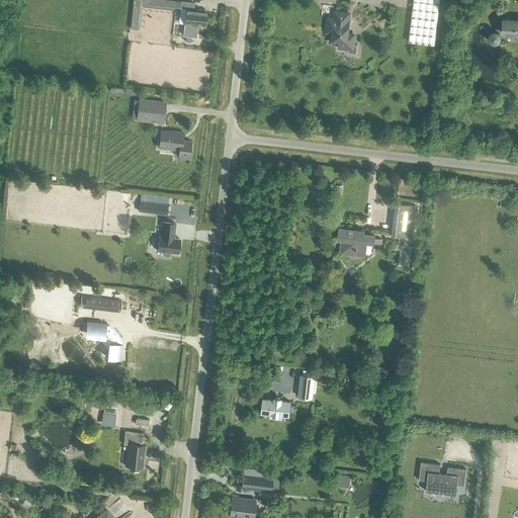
[(164,0),(133,0),(131,28),(137,29),(140,4),(174,8),(174,1),(164,0)]
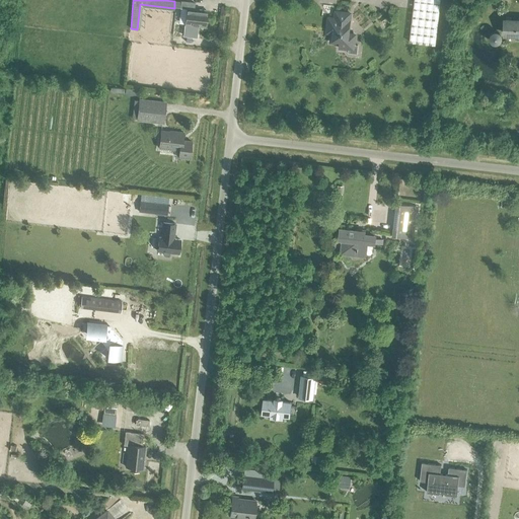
[(414,0),(409,42),(435,45),(440,0),(414,0)]
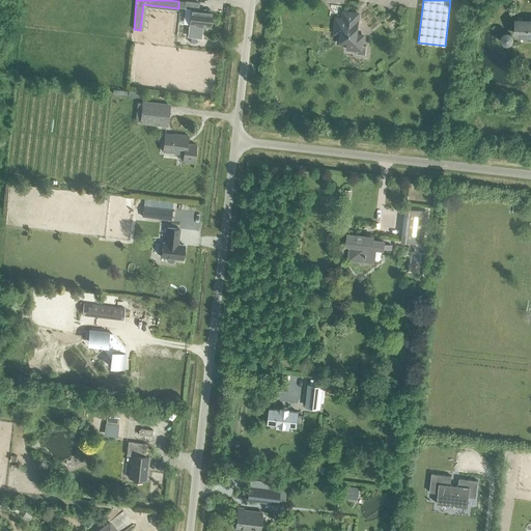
[(189,25),(210,28),(212,10),(199,9),(199,3),(185,1),(185,8),(191,9),(189,25)]
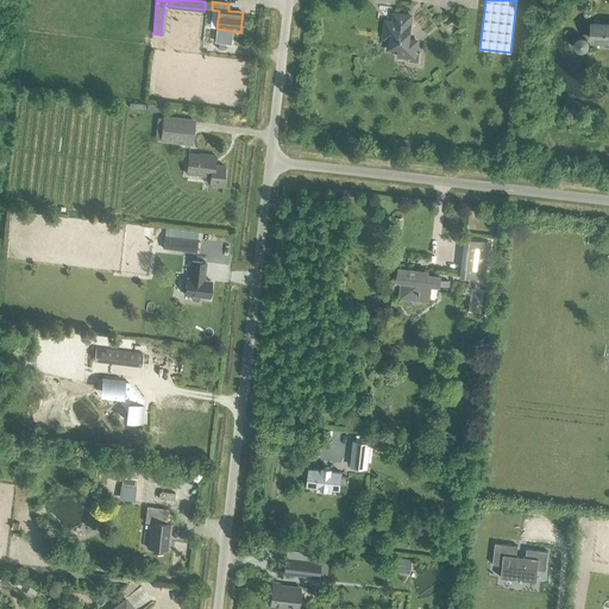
[(416,41),(408,41),(410,16),(394,14),(393,23),(385,22),(384,33),(388,33),(387,39),(389,39),(388,50),(397,51),(397,56),(409,57),(409,52),(415,52),(416,41)]
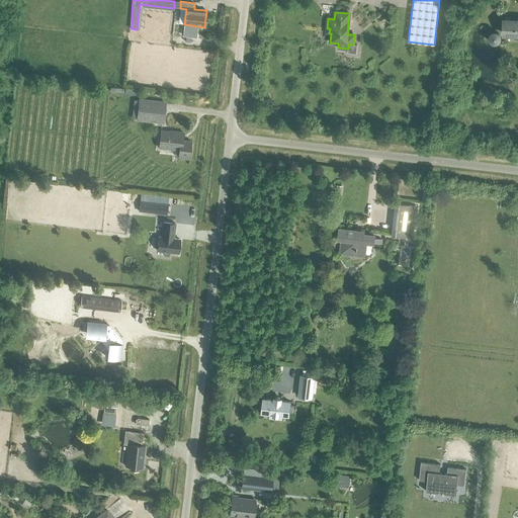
[(515,39),(517,39),(517,20),(504,21),(504,33),(515,34),(515,39)]
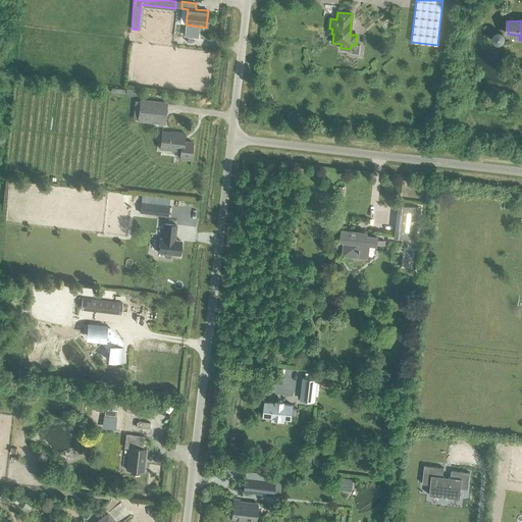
[(499,33),(498,33),(497,33),(496,33),(496,34),(494,34),(493,35),(493,36),(492,37),(492,38),(492,39),(493,40),(493,41),(494,42),(496,42),(496,43),(497,43),(498,43),(499,43),(500,43),(501,43),(502,43),(502,42),(503,42),(503,41),(504,40),(504,39),(504,38),(504,37),(504,36),(504,35),(503,35),(503,34),(502,34),(502,33),(501,33),(500,33),(499,33)]
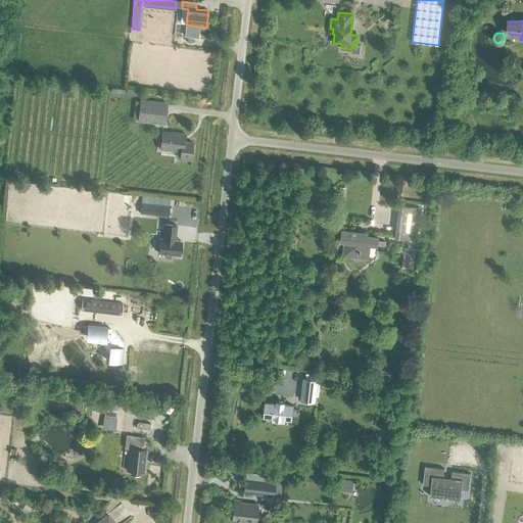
[(139,120),(163,123),(165,104),(141,101),(139,120)]
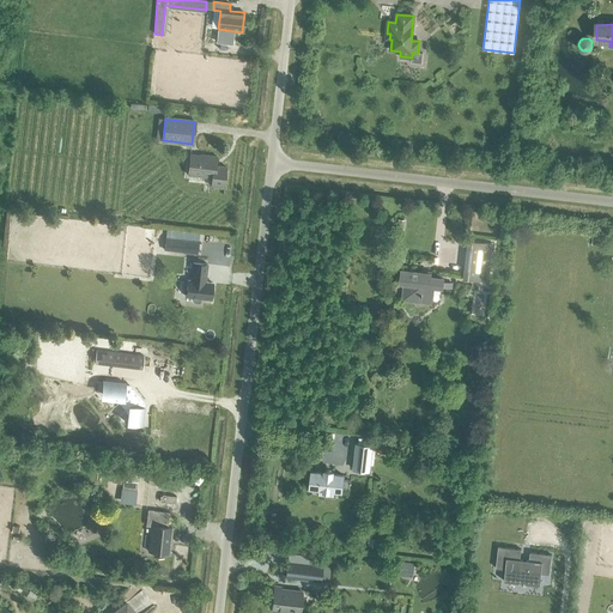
[(211,186),(224,188),(226,168),(219,167),(218,168),(216,168),(217,157),(206,155),(206,156),(190,155),(188,175),(212,177),(211,186)]
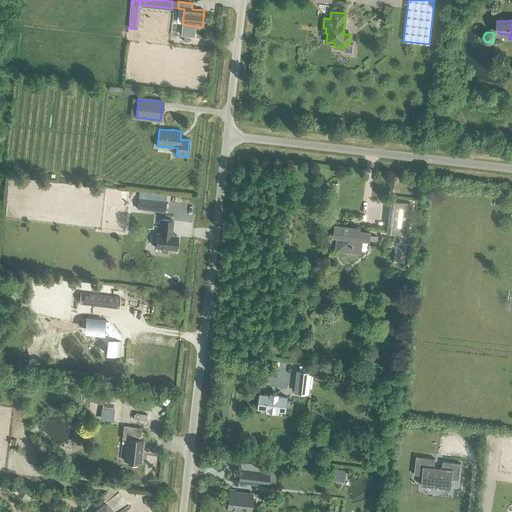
[(137,208),(165,212),(166,202),(138,198),(137,208)]
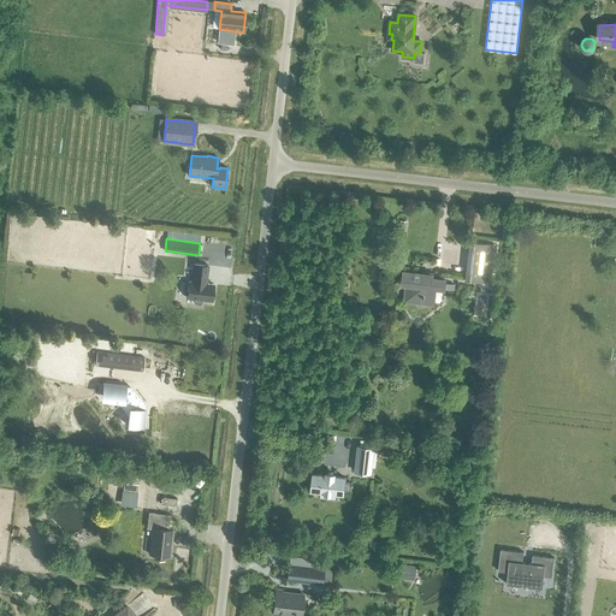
[(467,279),(490,282),(495,246),(471,243),(467,279)]
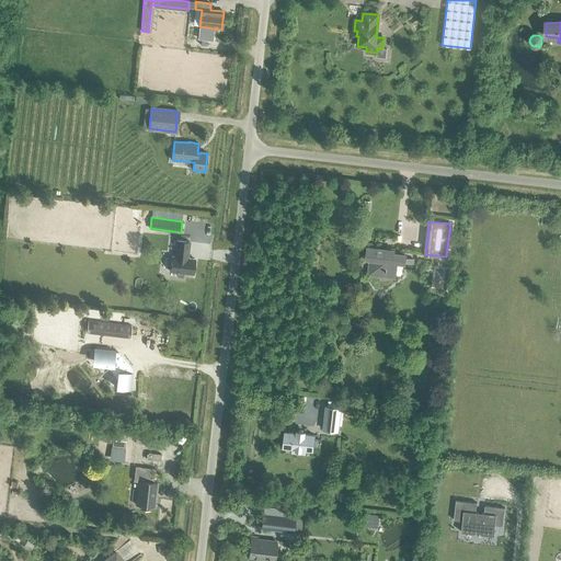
[(186,258),(187,254),(189,255),(190,242),(176,241),(174,255),(172,255),(170,272),(176,272),(176,275),(178,276),(182,277),(183,276),(184,273),(193,274),(195,259),(186,258)]
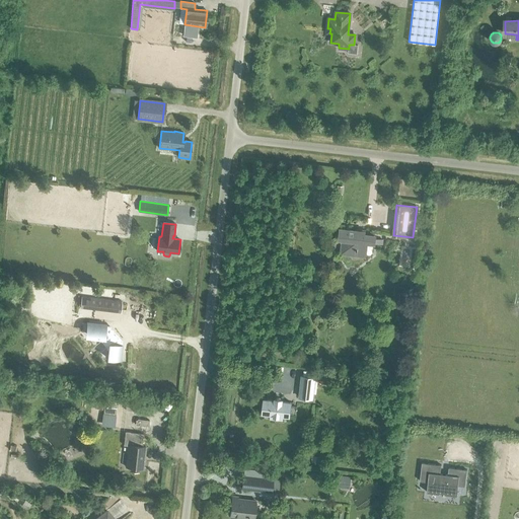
[(340,239),(346,240),(344,253),(364,255),(366,242),(381,244),(382,239),(374,238),(374,236),(364,235),(365,232),(341,229),(340,239)]
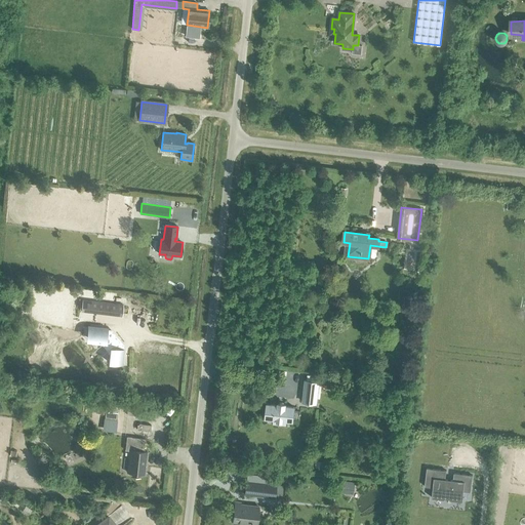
[(103,303),(102,314),(122,316),(123,305),(103,303)]
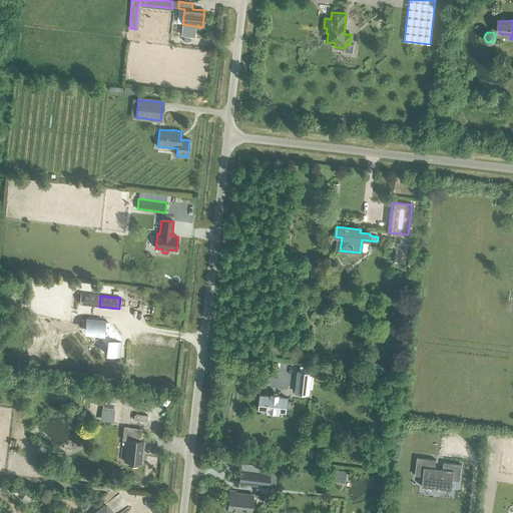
[(88,333),(102,334),(101,337),(104,341),(107,341),(106,354),(119,356),(121,342),(119,341),(119,337),(109,324),(104,323),(104,321),(90,320),(88,333)]
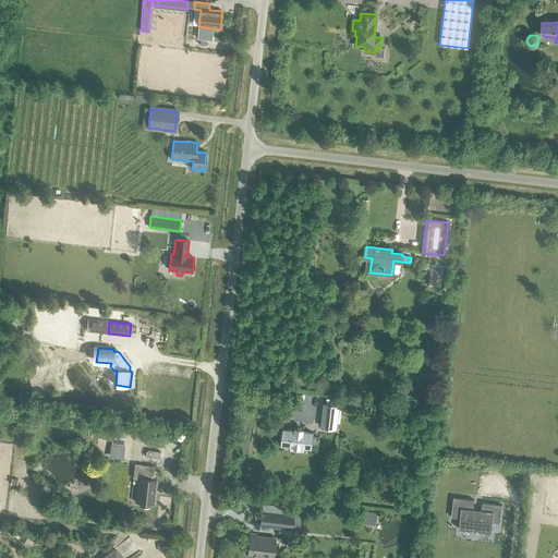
[(324,404),(322,427),(336,428),(339,405),(337,405),(338,400),(327,399),(326,404),(324,404)]
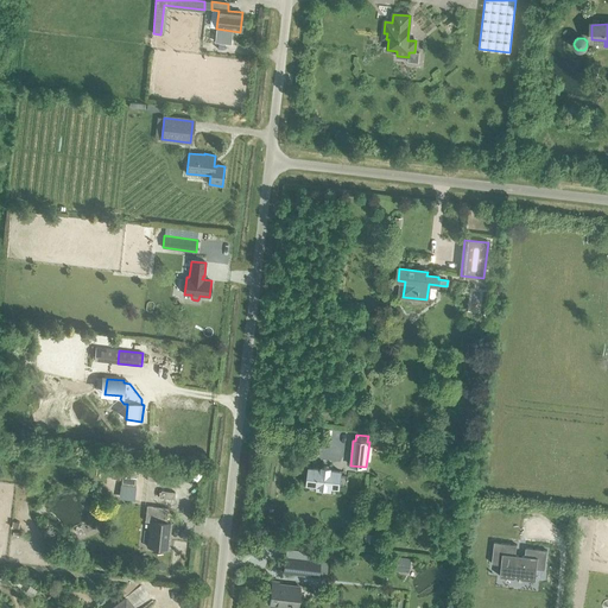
[(306,485),(317,486),(316,491),(330,492),(331,487),(339,488),(340,483),(347,485),(348,476),(340,475),(341,472),(330,470),(330,468),(322,467),(322,469),(309,468),(306,485)]
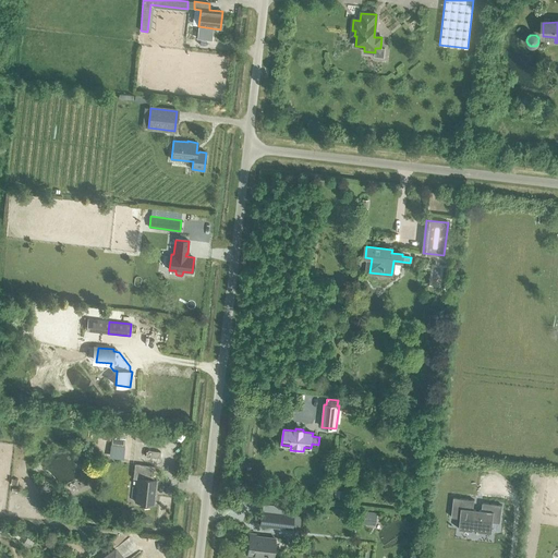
[(102,433),(101,439),(111,440),(110,452),(123,455),(125,433),(112,432),(112,434),(102,433)]
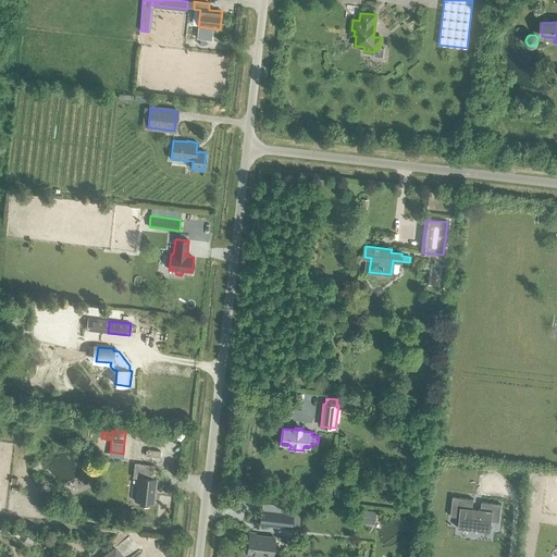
[(153,489),(156,490),(157,480),(152,479),(153,466),(135,463),(133,478),(137,478),(135,500),(153,503),(155,493),(153,493),(153,489)]
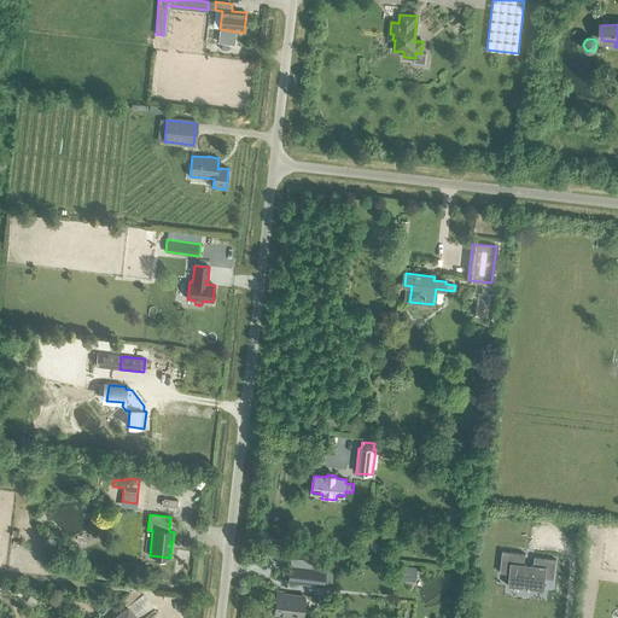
[(523,588),(523,587),(529,587),(529,588),(544,590),(546,578),(553,579),(555,559),(534,557),(534,564),(524,564),(525,554),(502,551),(500,572),(509,573),(508,584),(508,586),(523,588)]
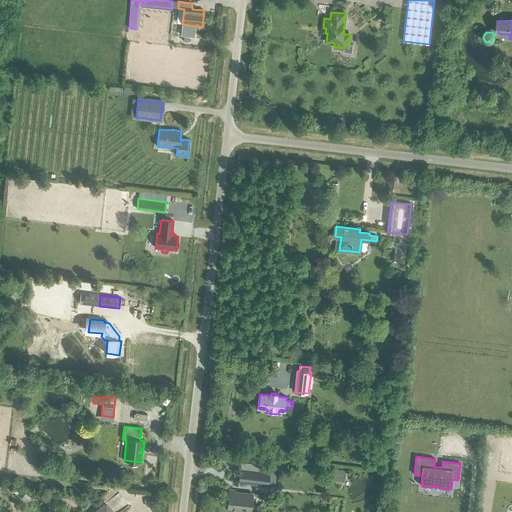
[(239,469),(238,482),(248,484),(268,486),(269,472),(250,470),(240,469),(239,469)]
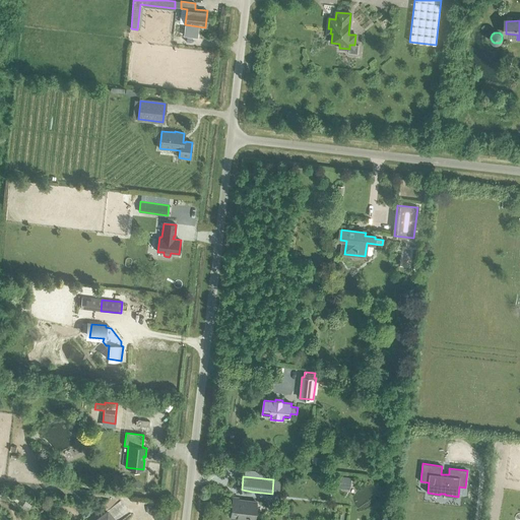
[(339,476),(338,489),(349,490),(351,478),(339,476)]
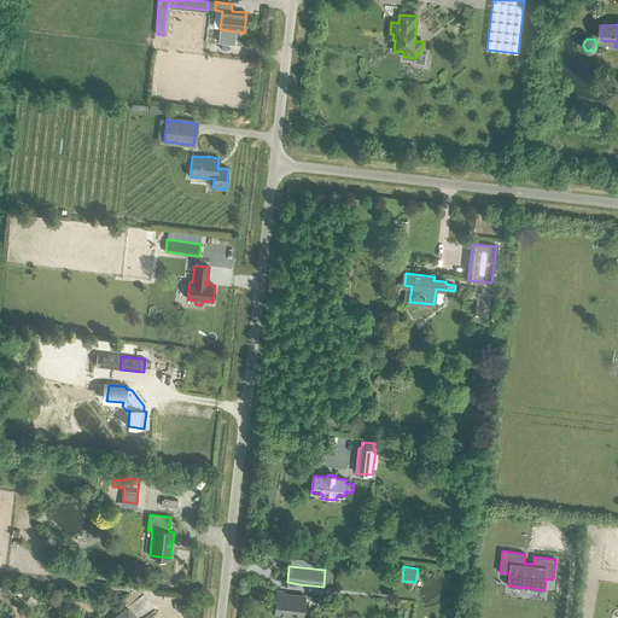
[(302,617),(304,596),(281,594),(281,598),(275,596),(273,616),(283,617),(281,617),(302,617)]
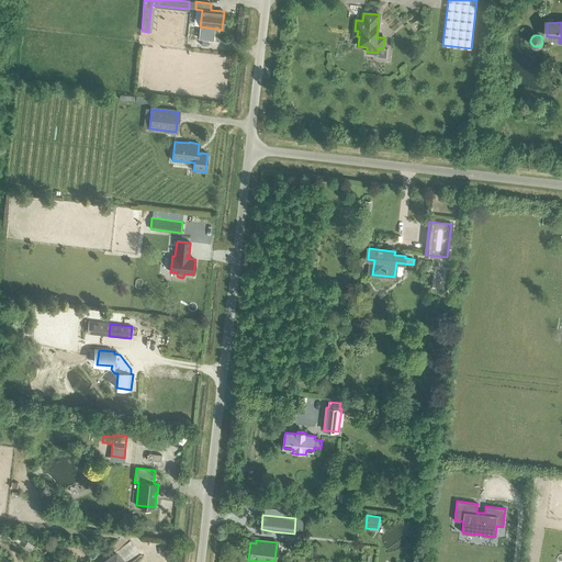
[(27,541),(23,547),(30,551),(33,546),(27,541)]
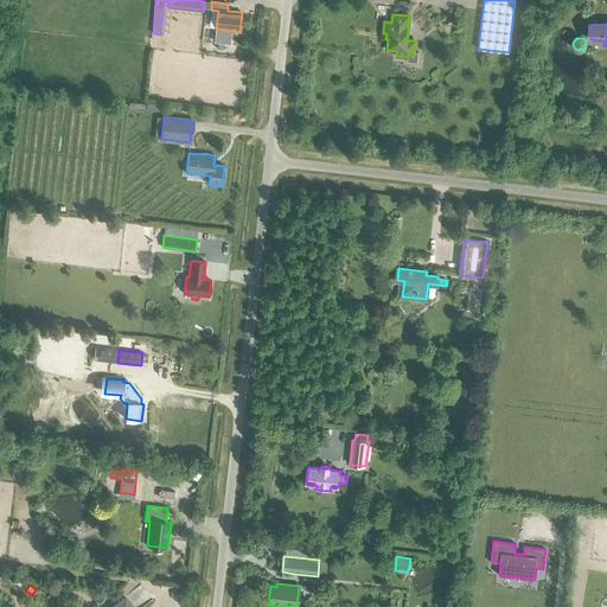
[(132,606),(125,596),(112,606),(132,606)]
